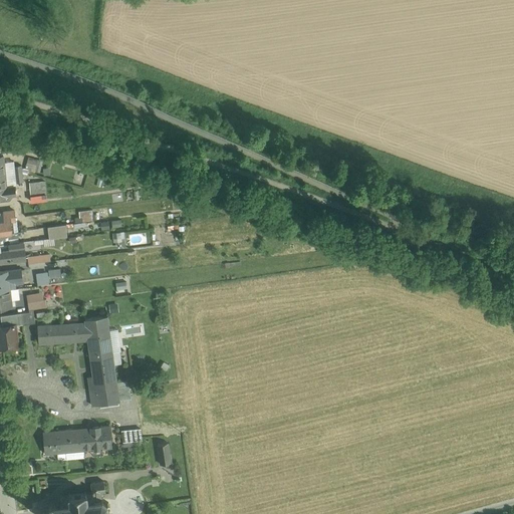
[(25,170),(40,171),(41,160),(26,159),(25,170)]
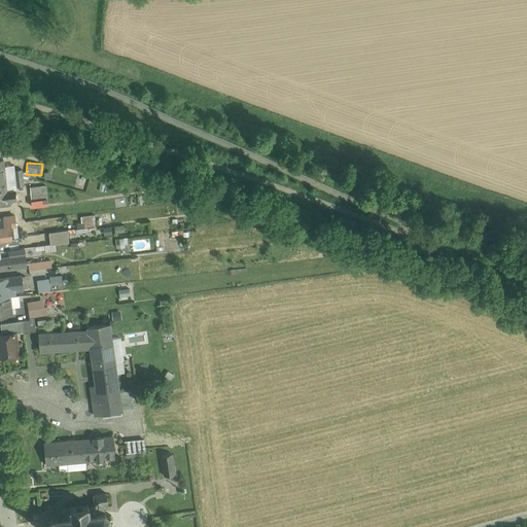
[(5,181),(0,181),(0,202),(7,202),(16,201),(15,194),(7,195),(5,181)]
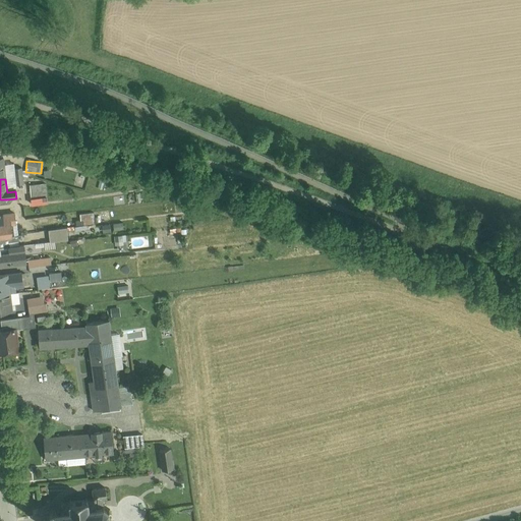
[(46,185),(31,186),(32,205),(47,203),(46,185)]
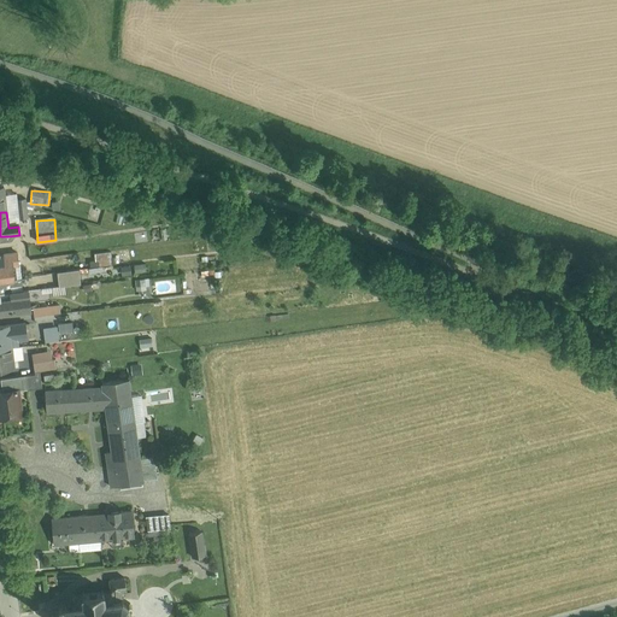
[(87,260),(88,272),(100,271),(100,264),(110,264),(109,251),(93,252),(93,260),(87,260)]
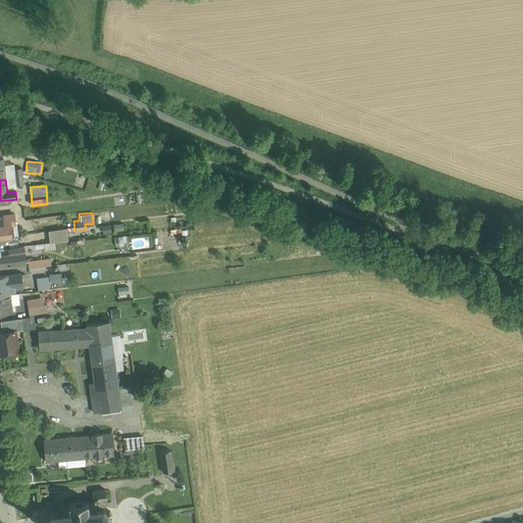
[(109,224),(100,225),(101,233),(109,232),(109,224)]
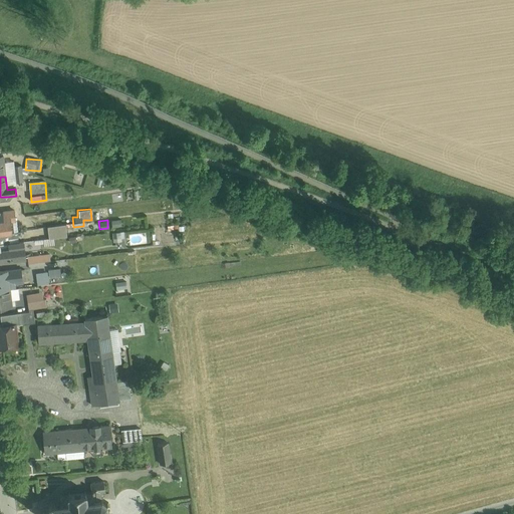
[(0,234),(12,233),(11,221),(0,222),(0,234)]
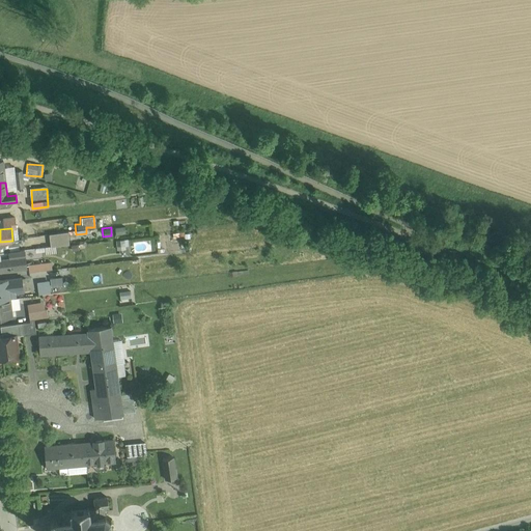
[(67,232),(49,234),(51,247),(70,244),(67,232)]
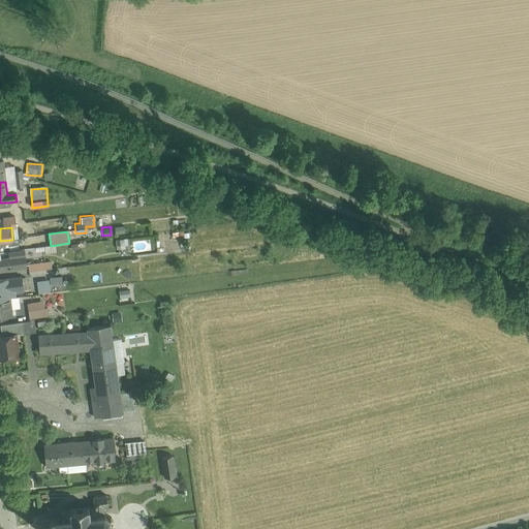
[(0,251),(10,250),(9,246),(17,245),(16,240),(12,240),(0,241),(0,251)]
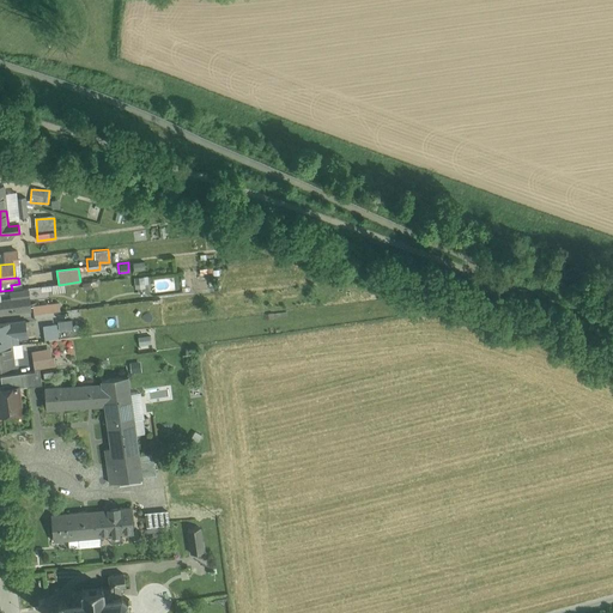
[(0,291),(0,311),(12,310),(12,309),(30,307),(28,289),(12,290),(0,291)]
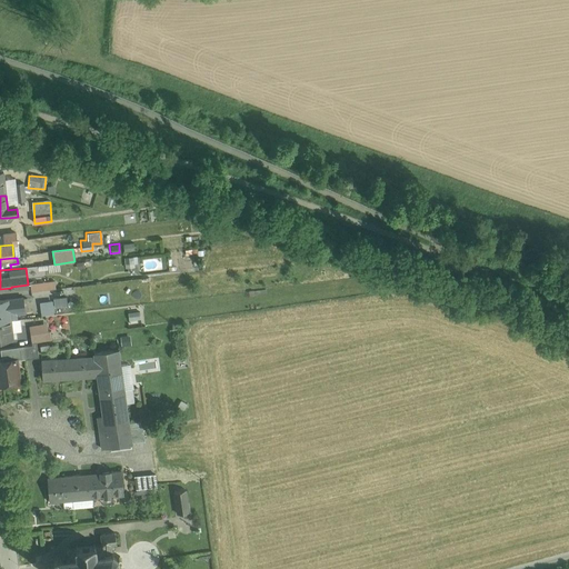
[(55,280),(30,283),(31,291),(56,289),(55,280)]
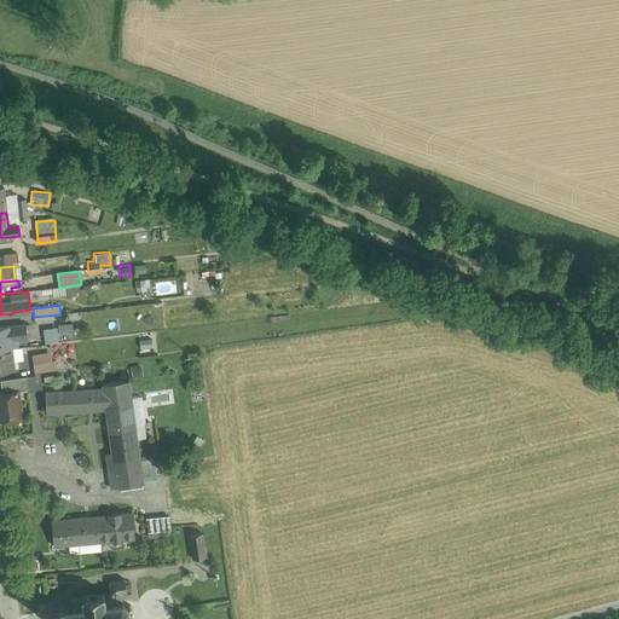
[(99,310),(82,311),(84,319),(100,318),(99,310)]
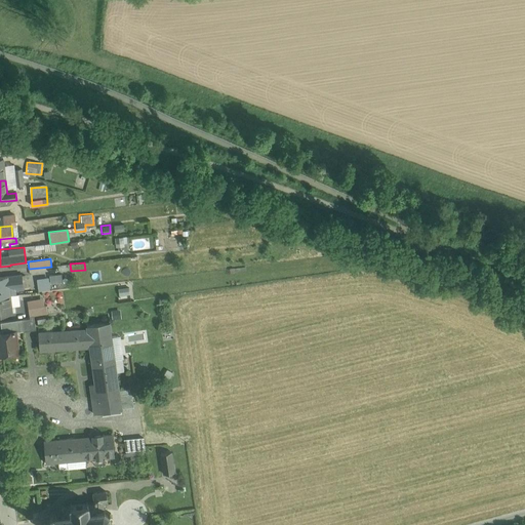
[(49,288),(63,287),(62,273),(48,274),(49,288)]
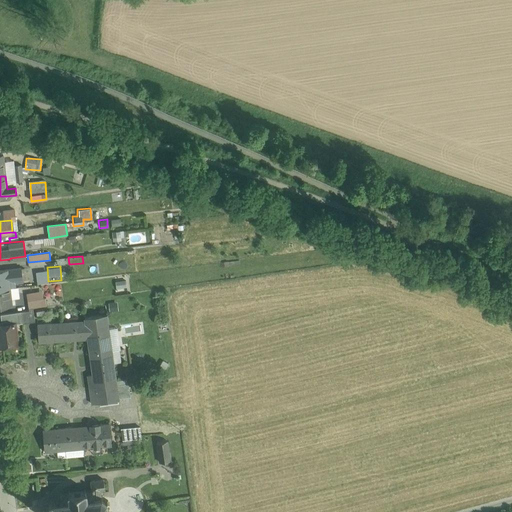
[(21,268),(0,270),(0,288),(9,288),(9,284),(15,283),(23,282),(21,268)]
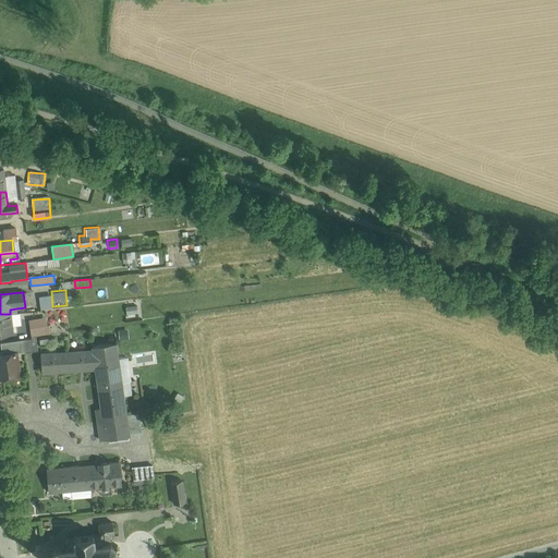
[(51,307),(50,293),(38,294),(38,308),(51,307)]
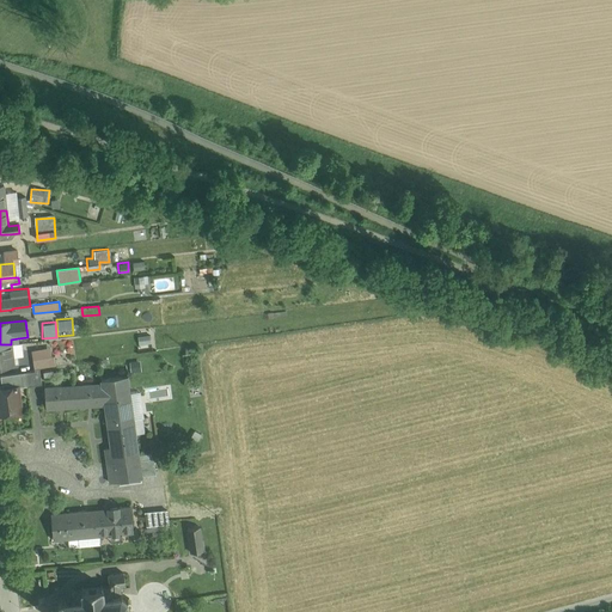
[(138,343),(150,342),(148,334),(136,334),(138,343)]
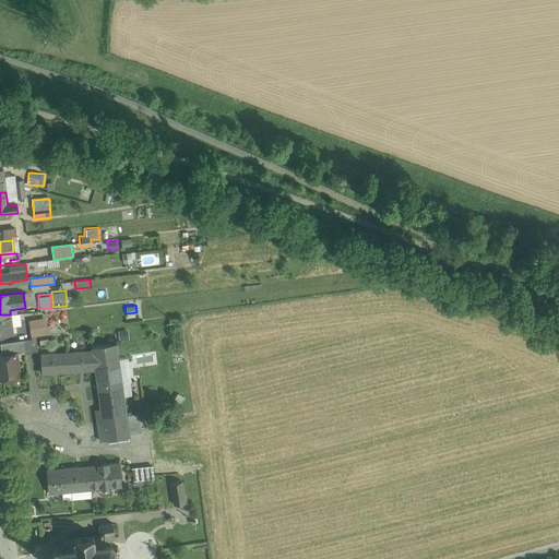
[(10,314),(0,314),(0,334),(12,333),(11,324),(20,323),(19,313),(16,313),(10,314)]
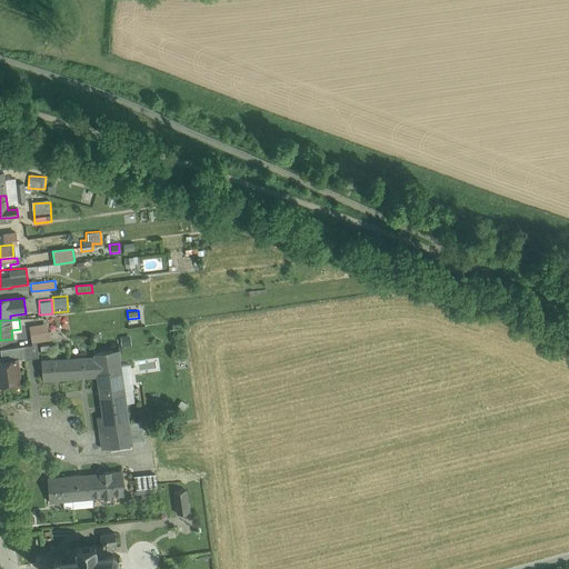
[(50,331),(31,335),(32,342),(37,342),(51,340),(50,331)]
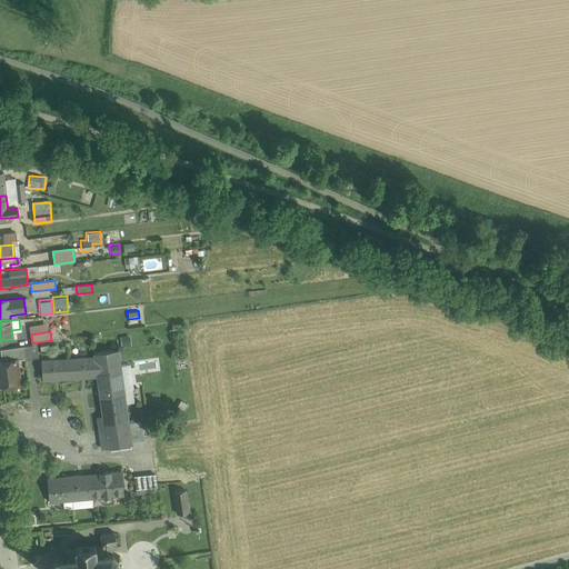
[(23,346),(0,349),(1,358),(25,353),(23,346)]
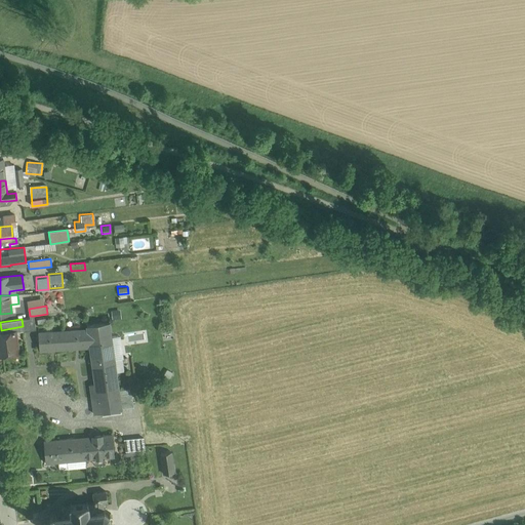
[(110,323),(88,326),(91,347),(90,348),(92,363),(114,360),(109,325),(110,324),(110,323)]
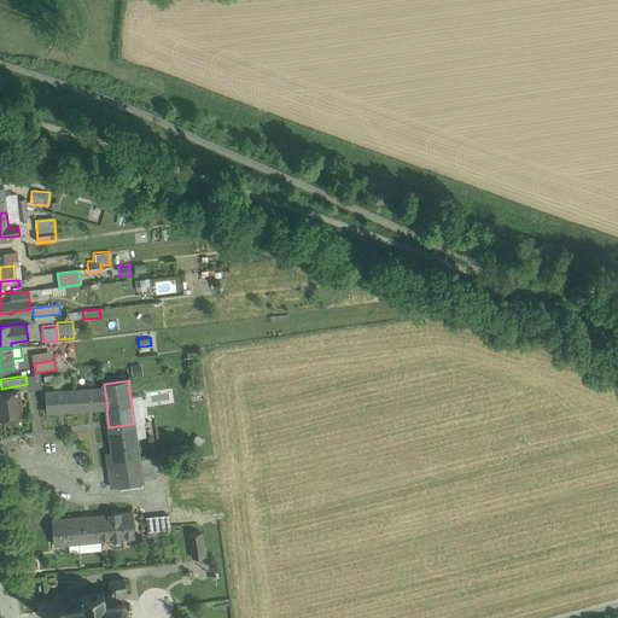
[(27,384),(1,389),(3,392),(0,392),(0,418),(22,415),(18,391),(28,390),(27,384)]
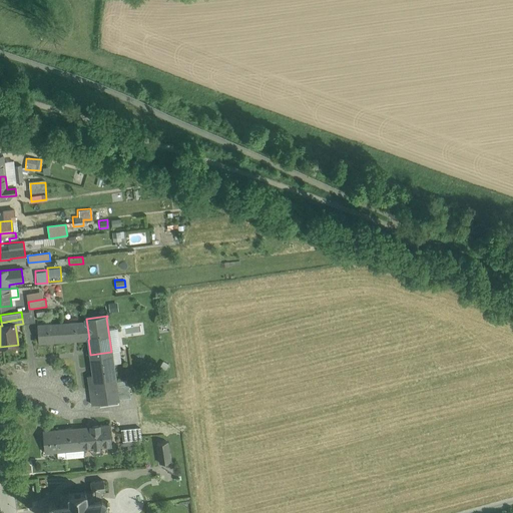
[(85,322),(63,324),(65,341),(88,340),(89,339),(86,319),(85,319),(85,322)]
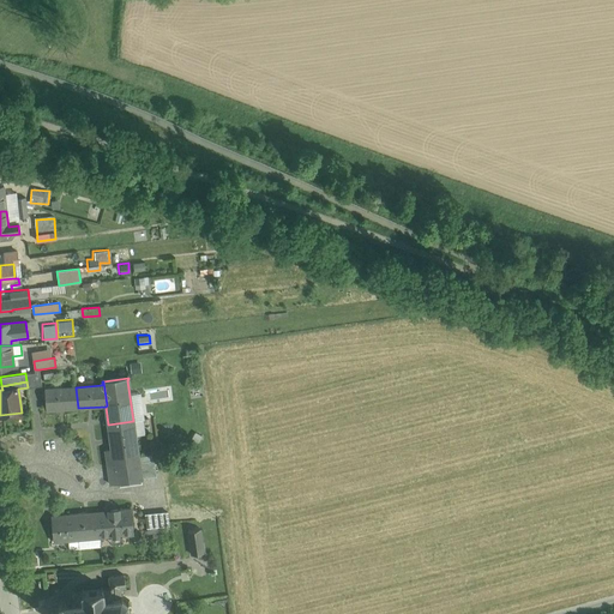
[(76,387),(44,389),(46,410),(78,408),(76,387)]
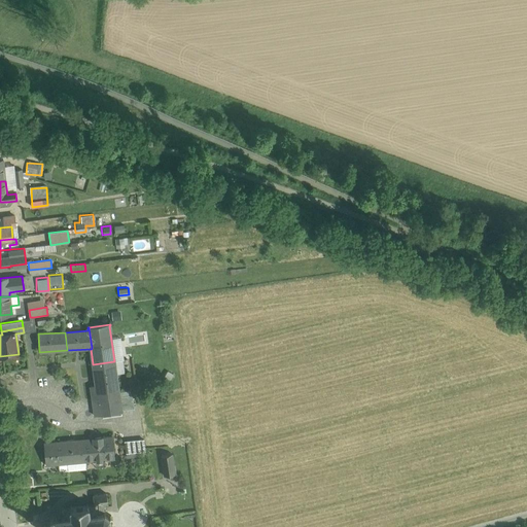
[(114,361),(93,364),(96,386),(91,386),(92,398),(104,396),(104,399),(120,397),(120,396),(114,361)]
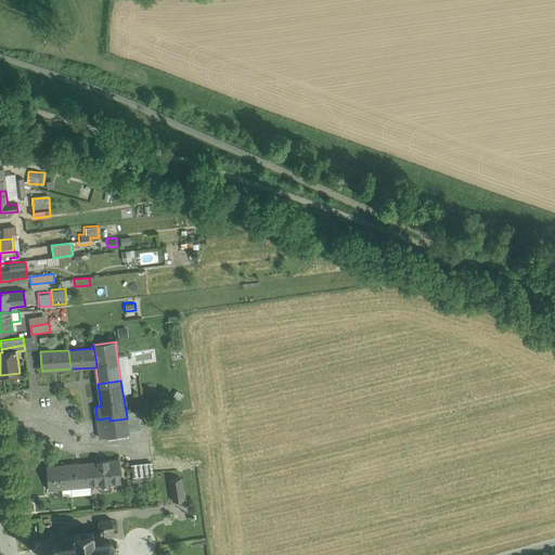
[(127,418),(110,421),(110,417),(97,420),(100,438),(129,434),(129,431),(127,418)]
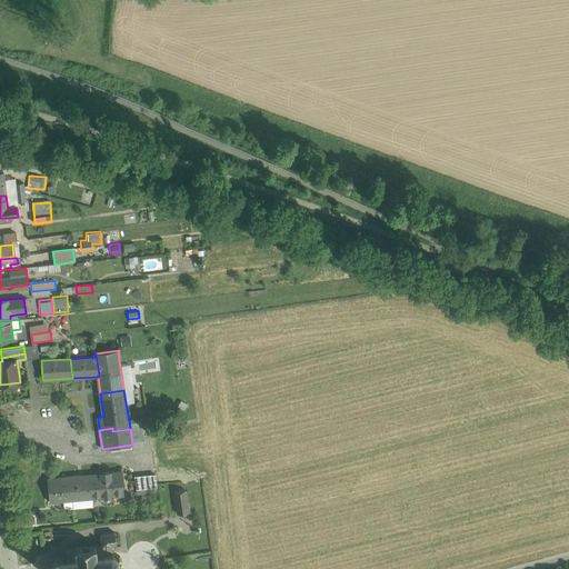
[(121,471),(102,472),(102,475),(91,476),(93,499),(123,496),(121,471)]
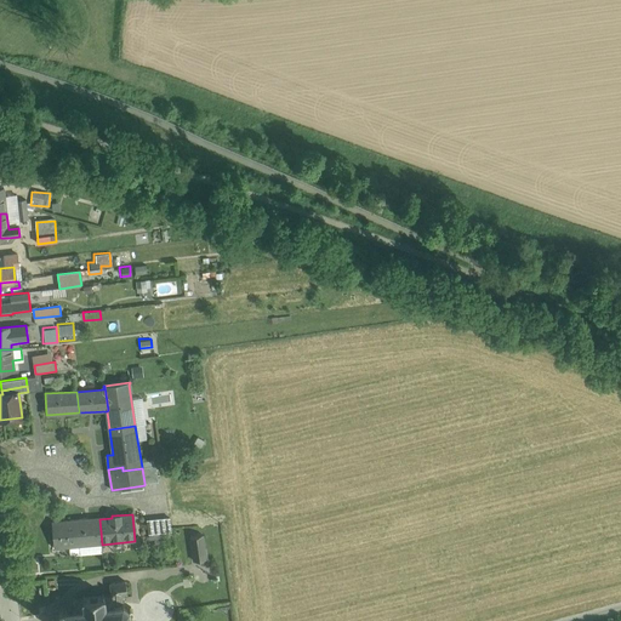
[(100,519),(86,520),(86,518),(77,519),(79,543),(80,554),(102,552),(102,545),(100,519)]
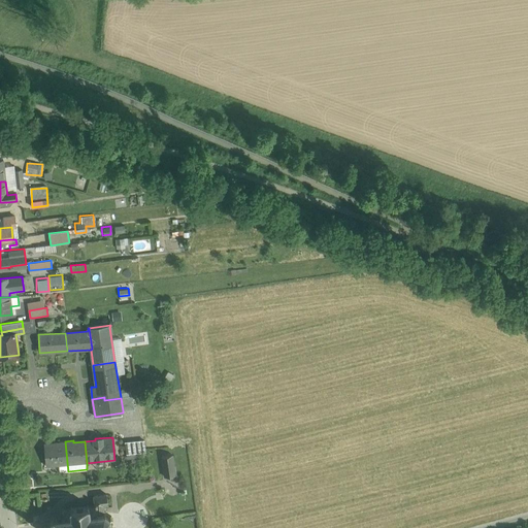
[(65,441),(44,443),(46,466),(59,465),(59,462),(67,462),(65,441)]
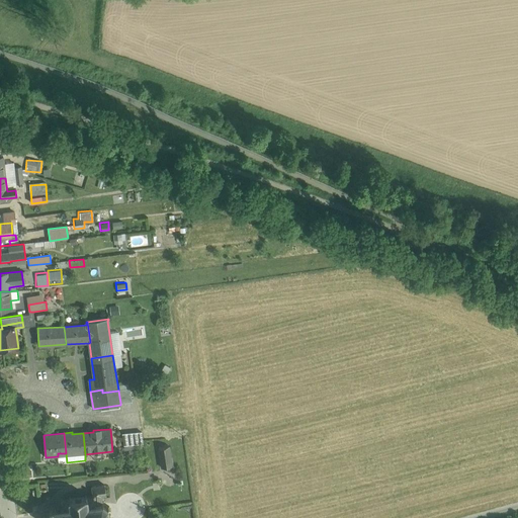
[(169,446),(159,448),(162,467),(172,466),(169,446)]
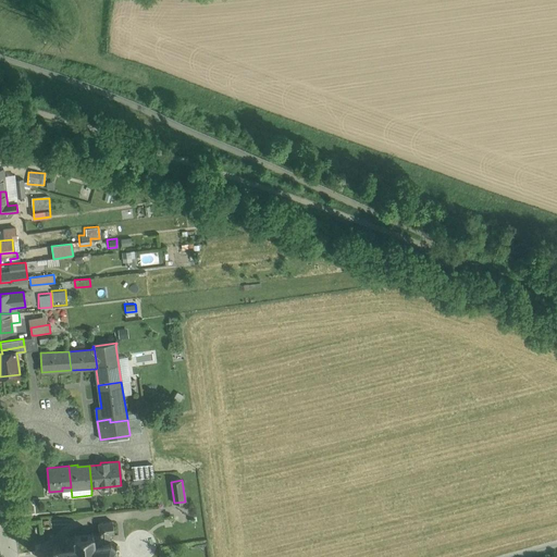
[(112,521),(98,522),(100,533),(101,533),(102,532),(103,533),(102,534),(103,540),(103,542),(109,541),(109,534),(114,533),(112,521)]
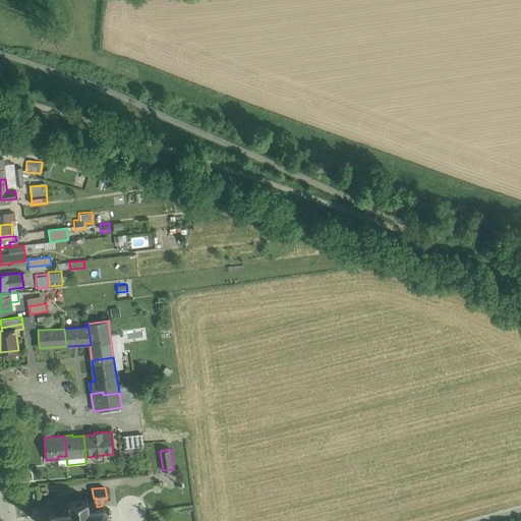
[(85,500),(71,502),(71,500),(70,500),(70,502),(63,503),(62,503),(61,503),(62,504),(63,509),(63,511),(56,512),(56,510),(54,510),(55,512),(53,511),(51,511),(49,513),(49,515),(46,516),(45,514),(44,516),(46,517),(45,520),(107,520),(110,519),(111,519),(112,517),(110,517),(109,511),(111,510),(110,509),(109,510),(104,507),(105,505),(103,505),(103,506),(102,506),(97,507),(97,505),(96,500),(97,499),(96,498),(95,499),(94,499),(88,500),(88,498),(85,498),(85,500)]
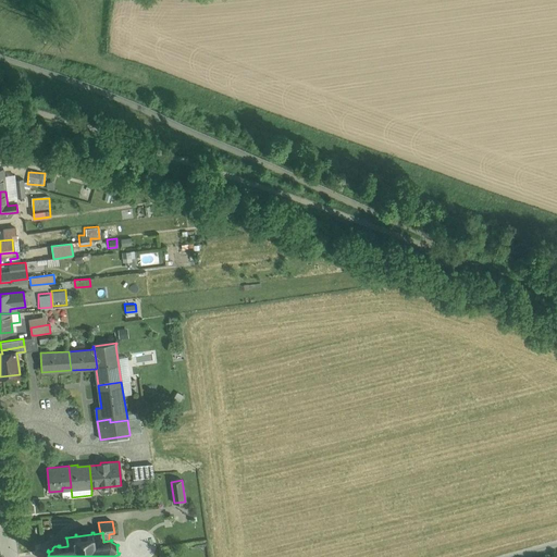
All buildings are outlined.
